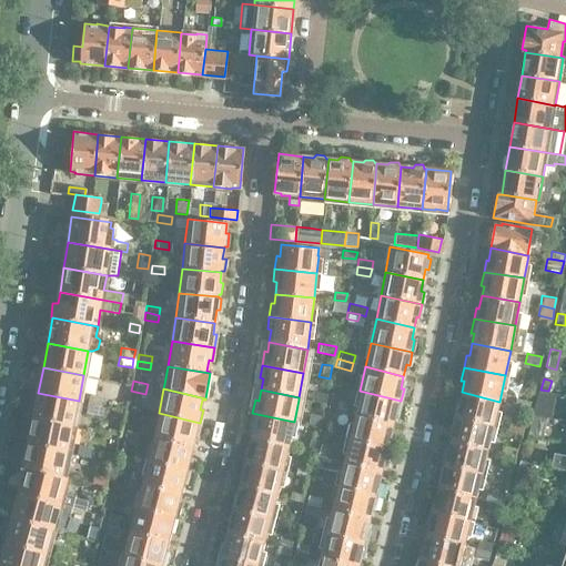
[(360,391),(354,414),(392,424),(394,413),(397,414),(401,401),(360,391)]
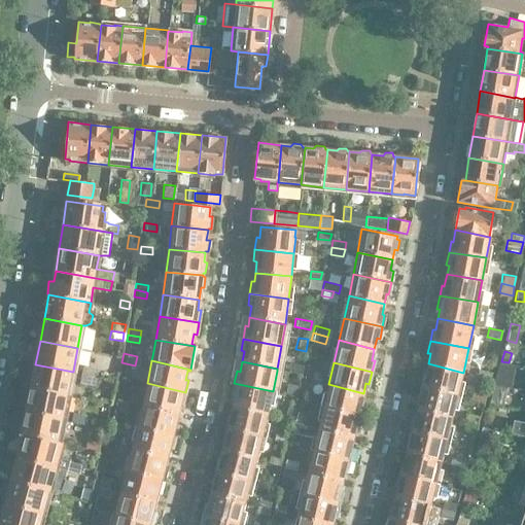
[(301,373),(303,365),(289,363),(288,371),(301,373)]
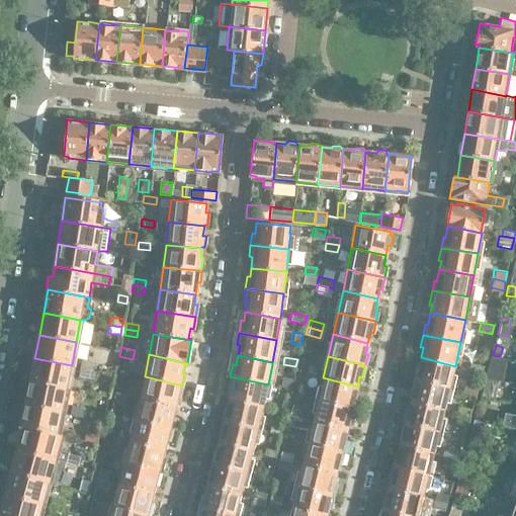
[(416,366),(413,378),(449,388),(455,366),(421,357),(419,366),(416,366)]
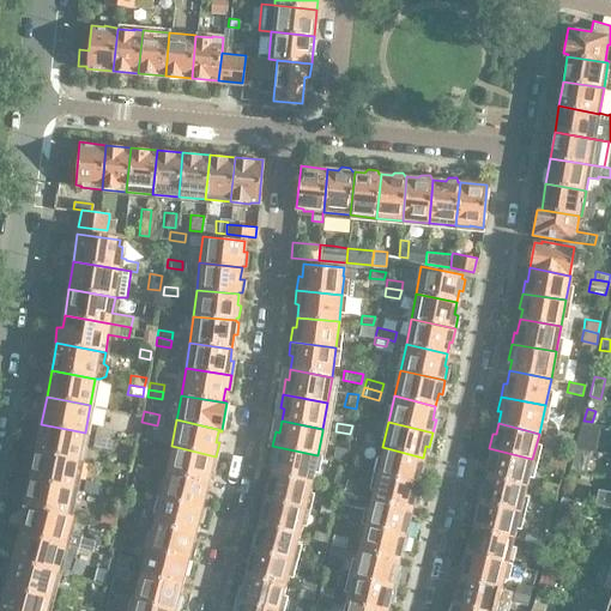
[(600,427),(581,423),(576,448),(590,451),(596,452),(600,427)]
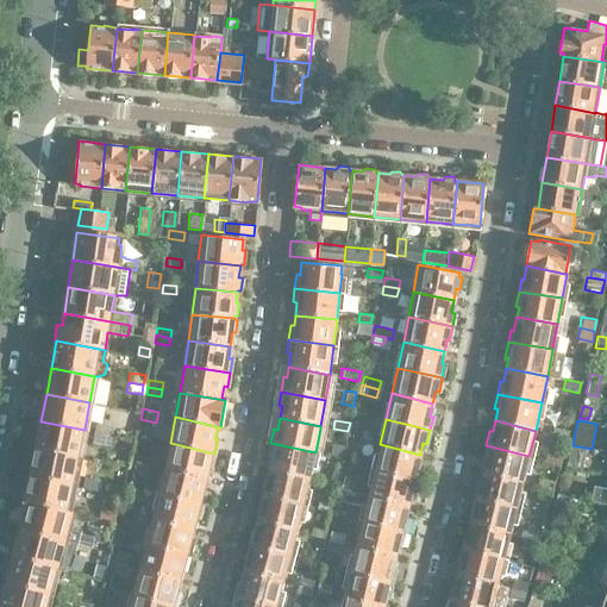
[(41,421),(36,449),(79,457),(85,430),(41,421)]
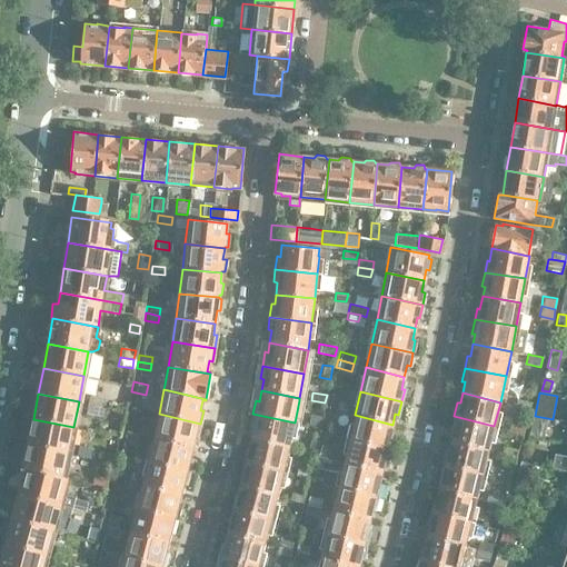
[(90,394),(88,404),(101,406),(103,397),(90,394)]
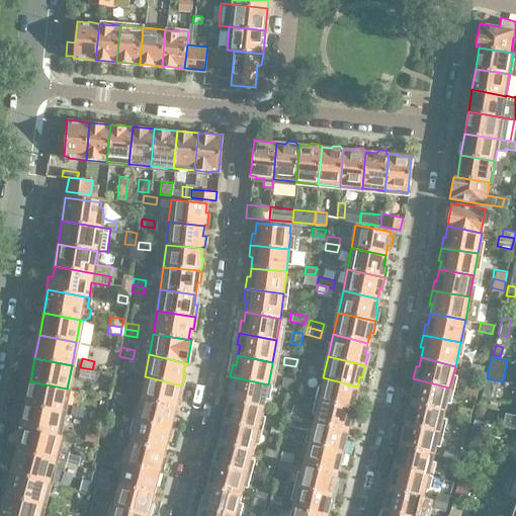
[(483,373),(485,364),(473,361),(469,370),(483,373)]
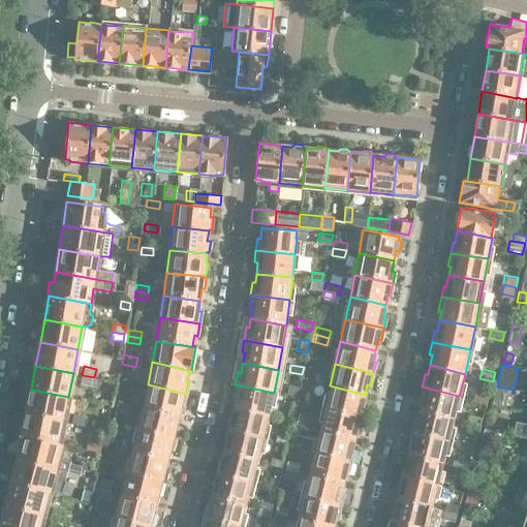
[(307,372),(305,379),(317,382),(319,375),(307,372)]
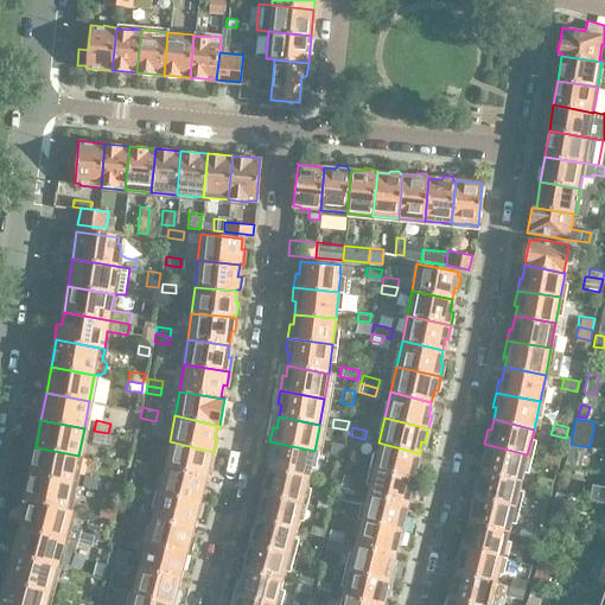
[(94,431),(91,440),(106,444),(108,433),(94,431)]
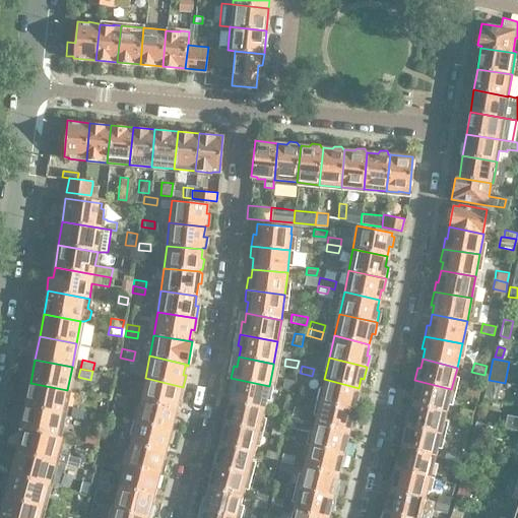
[(300,373),(298,380),(310,383),(312,376),(300,373)]
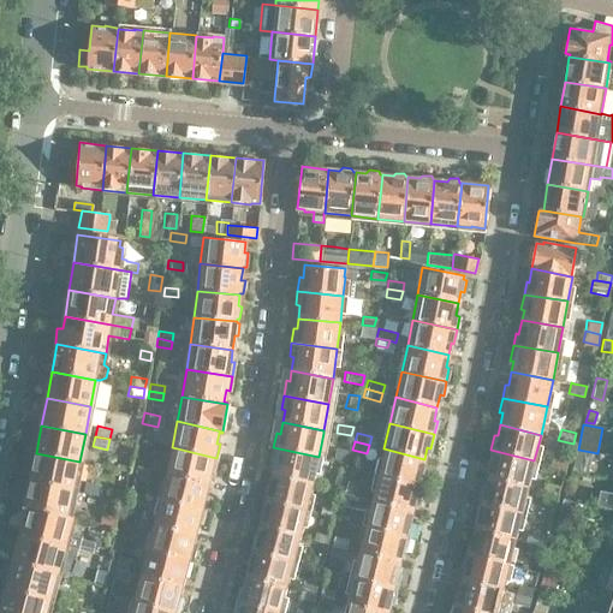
[(172,447),(166,472),(207,483),(210,471),(213,471),(216,458),(172,447)]
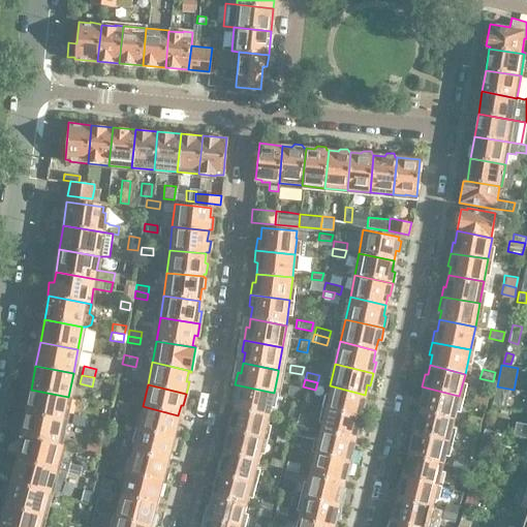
[(236,397),(234,408),(269,416),(271,405),(274,393),(235,384),(233,396),(236,397)]
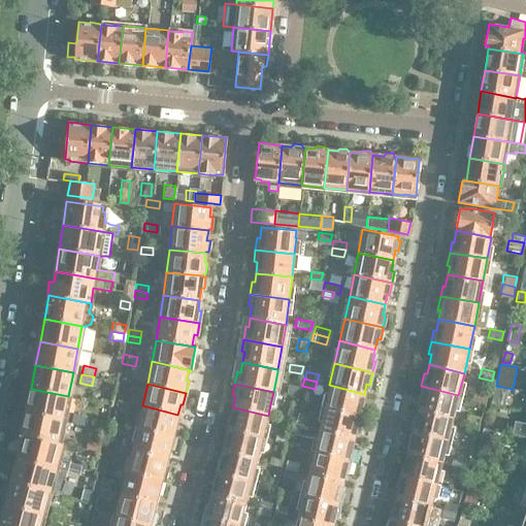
[(287,392),(296,394),(298,386),(289,384),(287,392)]
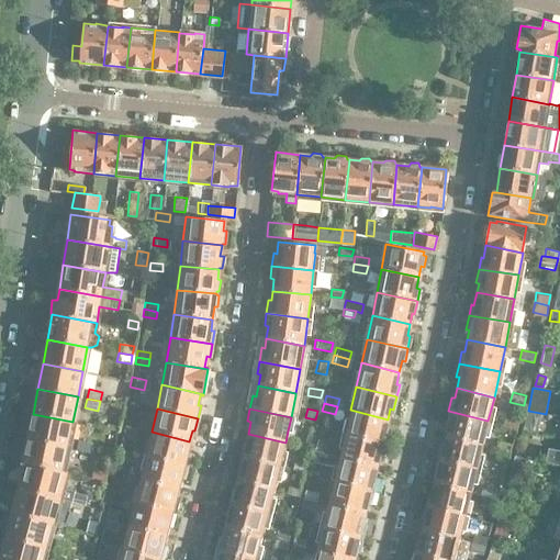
[(350,410),(344,433),(384,444),(388,432),(384,430),(388,420),(350,410)]
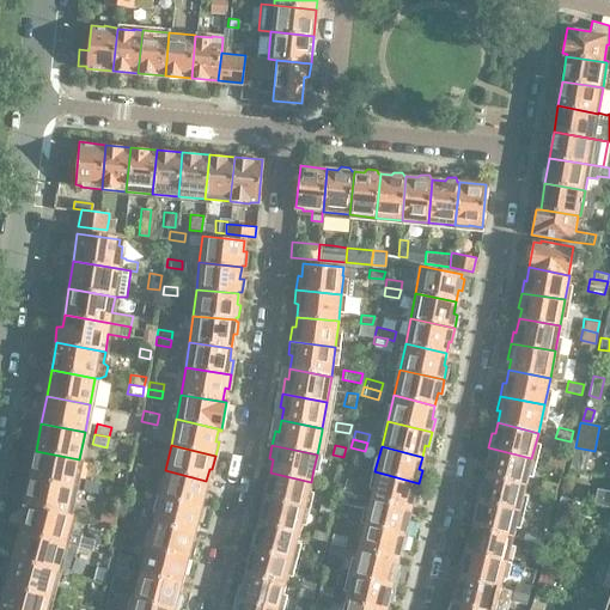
[(488,461),(486,474),(525,483),(531,458),(488,447),(486,459),(488,461)]
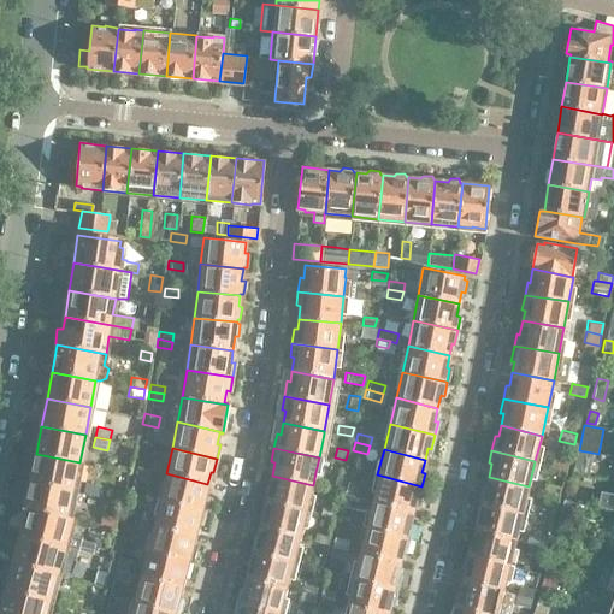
[(589,474),(592,453),(579,450),(576,472),(589,474)]
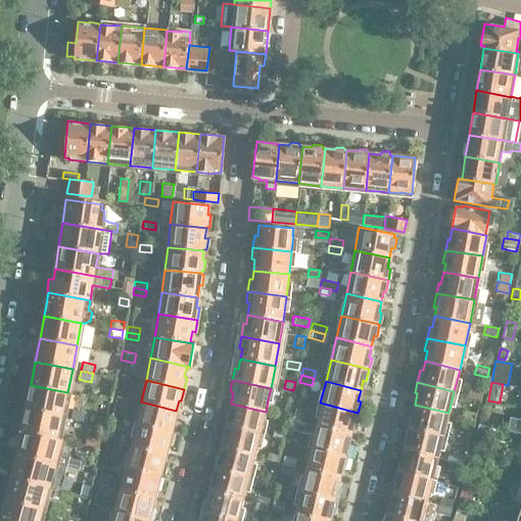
[(31,385),(26,408),(62,416),(67,392),(31,385)]
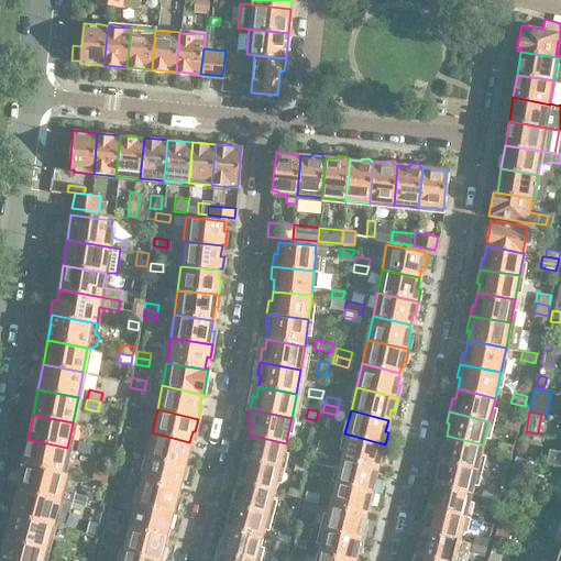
[(124,416),(122,425),(136,429),(139,419),(124,416)]
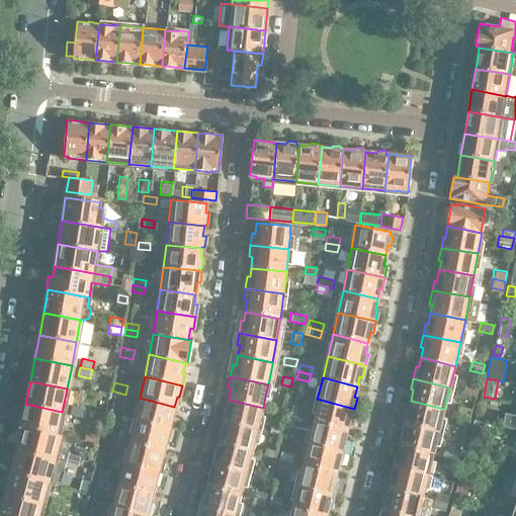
[(477,395),(479,385),(466,382),(464,392),(477,395)]
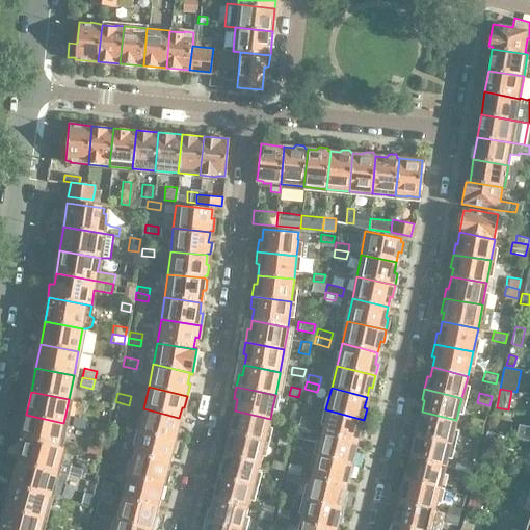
[(115,401),(113,411),(126,414),(129,405),(115,401)]
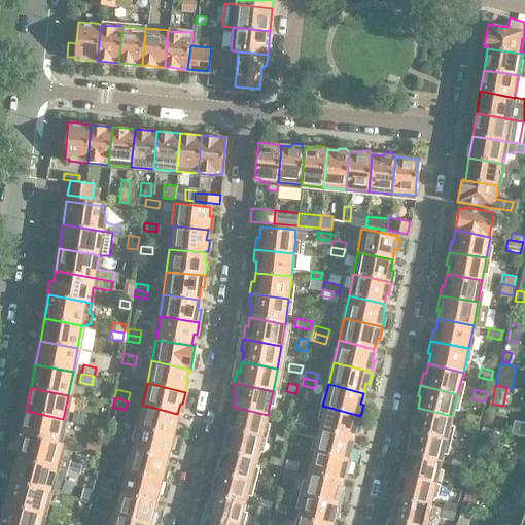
[(142,405),(136,426),(175,436),(178,424),(175,423),(177,414),(142,405)]
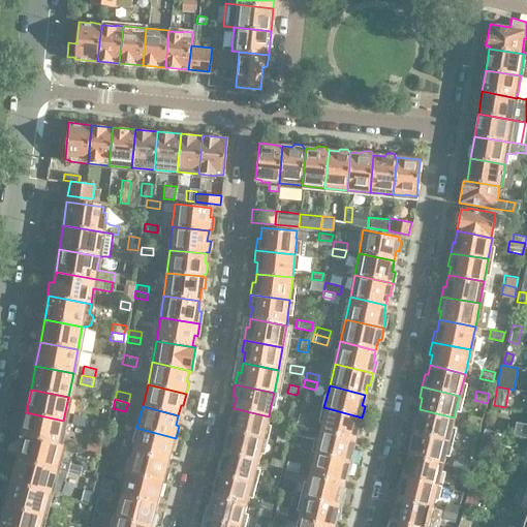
[(323,407),(318,430),(353,439),(357,427),(360,428),(362,417),(323,407)]
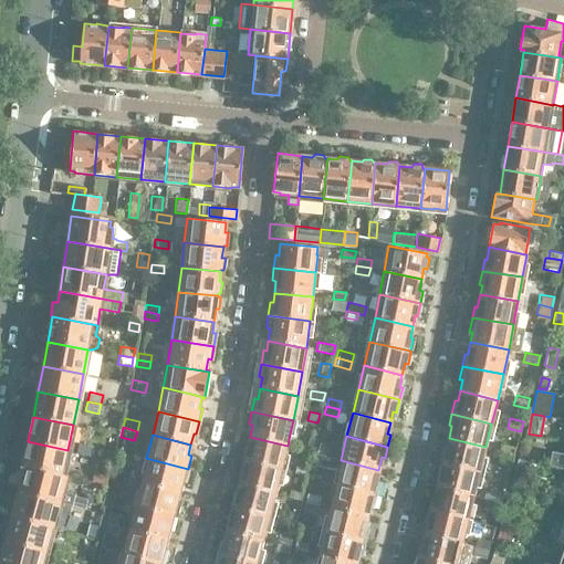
[(244,446),(241,460),(281,470),(288,446),(250,437),(248,447),(244,446)]
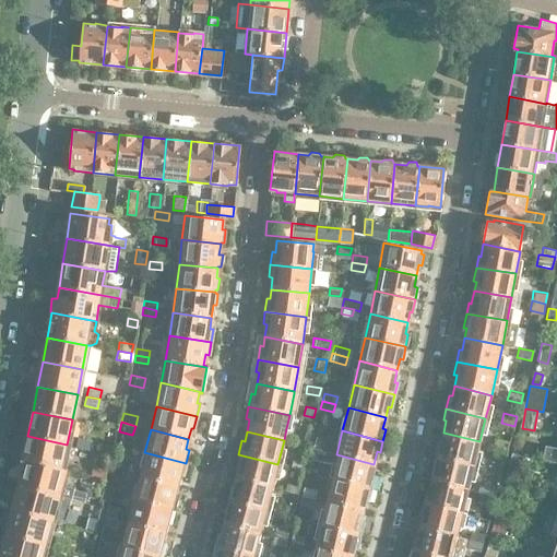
[(438,441),(435,455),(474,464),(480,441),(443,433),(440,442),(438,441)]
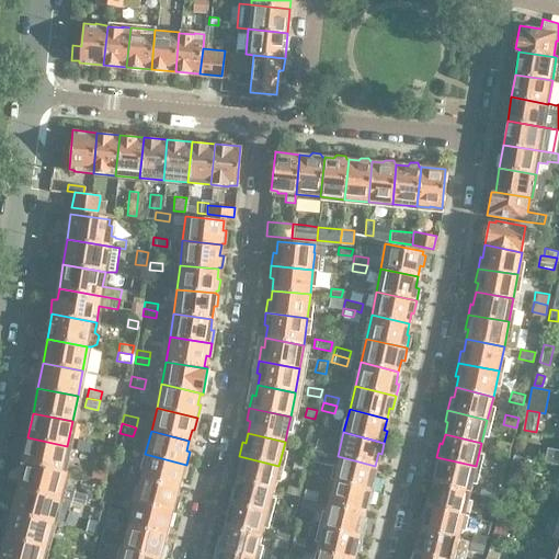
[(21,460),(21,461),(61,470),(67,446),(27,437),(24,458),(21,460)]
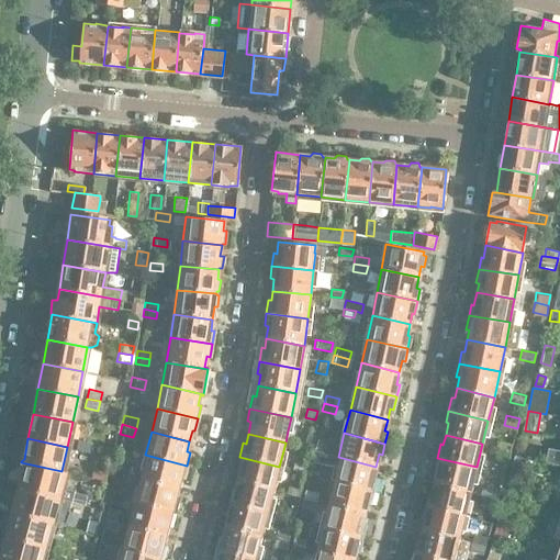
[(78,439),(76,448),(89,451),(91,441),(78,439)]
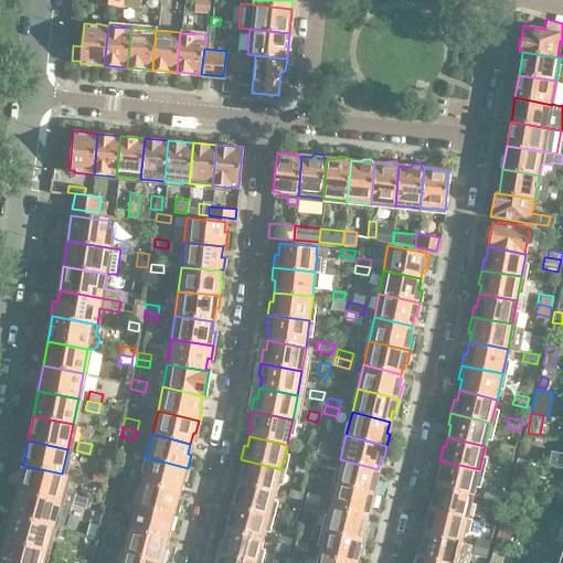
[(318,442),(315,453),(321,455),(325,443),(318,442)]
